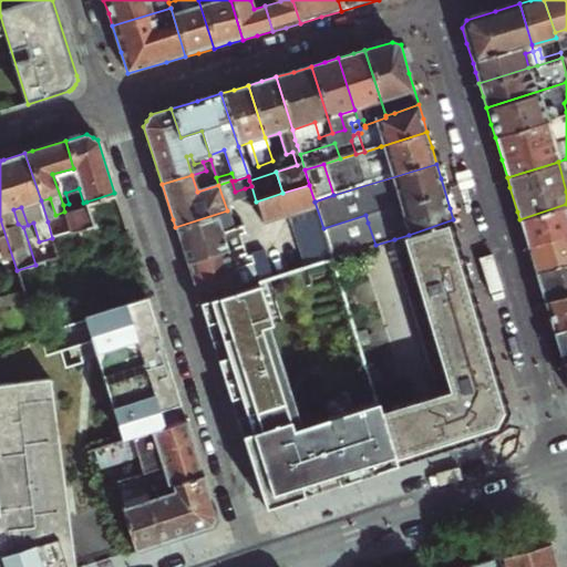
[(290,214),(307,267),(332,259),(323,228),(315,202),(309,185),(282,193),(256,202),(257,205),(263,223),(290,214)]
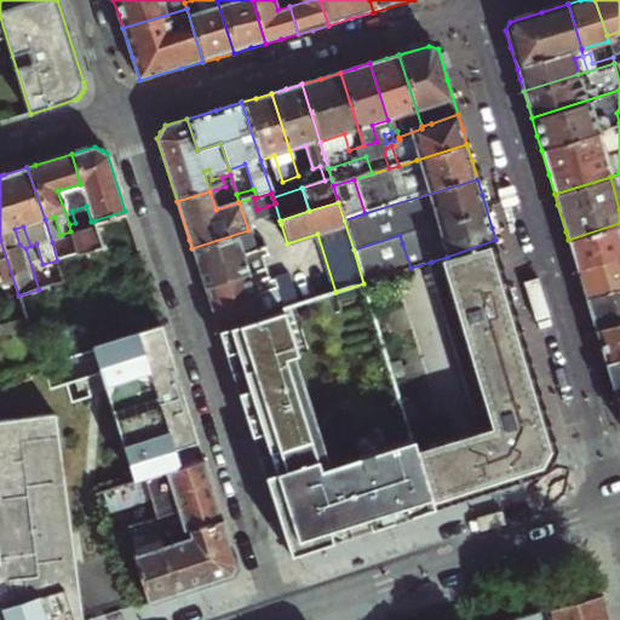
[(275,204),(268,206),(274,225),(281,224),(280,220),(275,204)]
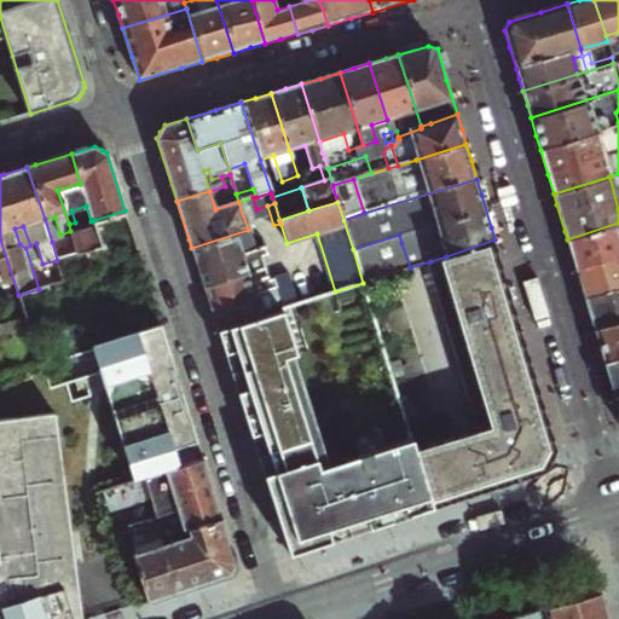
[(73,236),(77,253),(103,244),(94,220),(91,221),(92,225),(71,232),(73,236)]
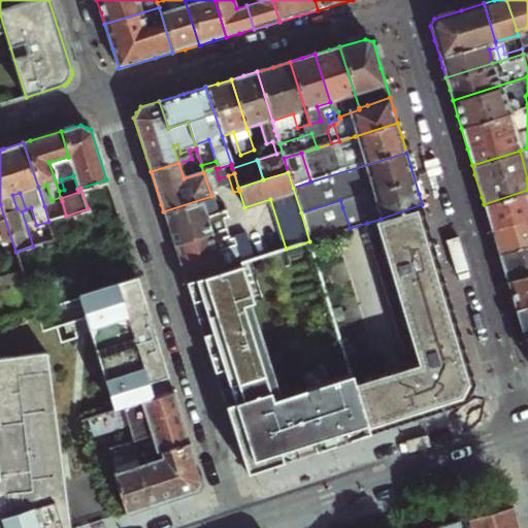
[(527,190),(484,204),(488,219),(491,228),(527,217),(527,190)]
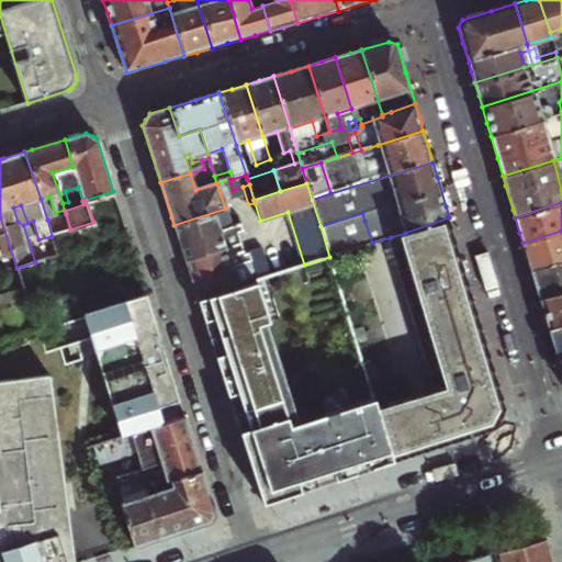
[(179,242),(239,223),(238,217),(233,218),(232,215),(227,216),(225,209),(173,225),(177,235),(179,242)]
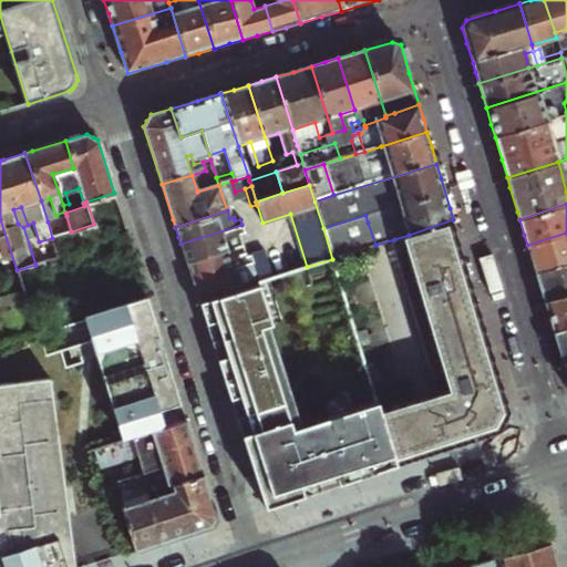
[(366,215),(323,228),(332,259),(375,245),(368,223),(366,215)]
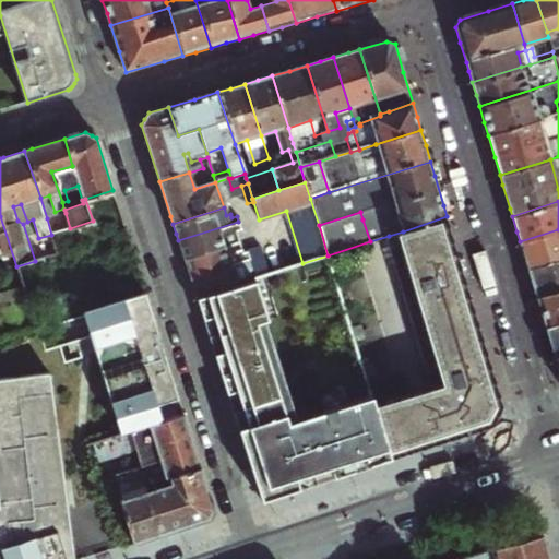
[(70,228),(66,213),(47,218),(51,235),(70,228)]
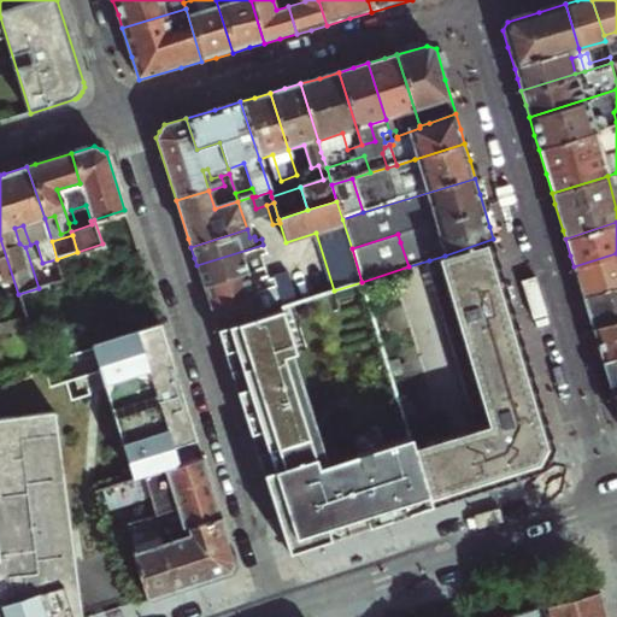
[(0,274),(1,275),(5,274),(12,297),(7,298),(15,318),(0,322),(0,342),(9,369),(40,359),(35,345),(30,328),(18,294),(0,239),(0,274)]
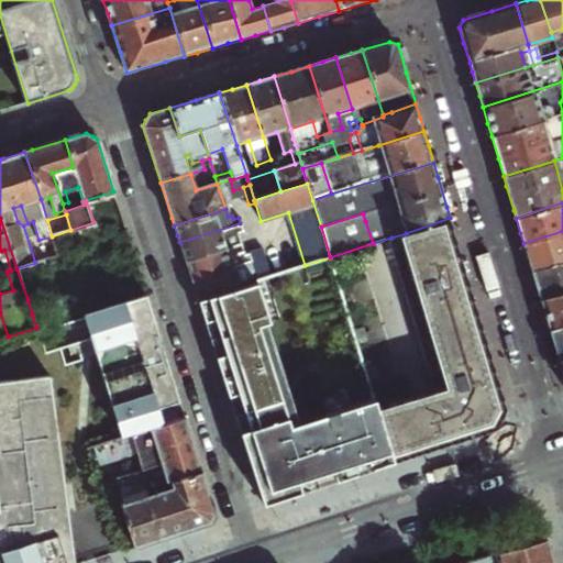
[(406,233),(392,238),(406,289),(466,272),(459,246),(450,218),(406,233)]
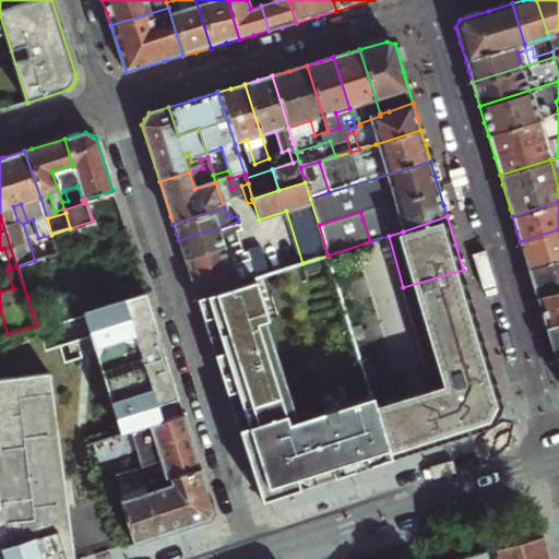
[(241,230),(238,222),(178,240),(181,251),(185,260),(239,242),(236,233),(241,230)]
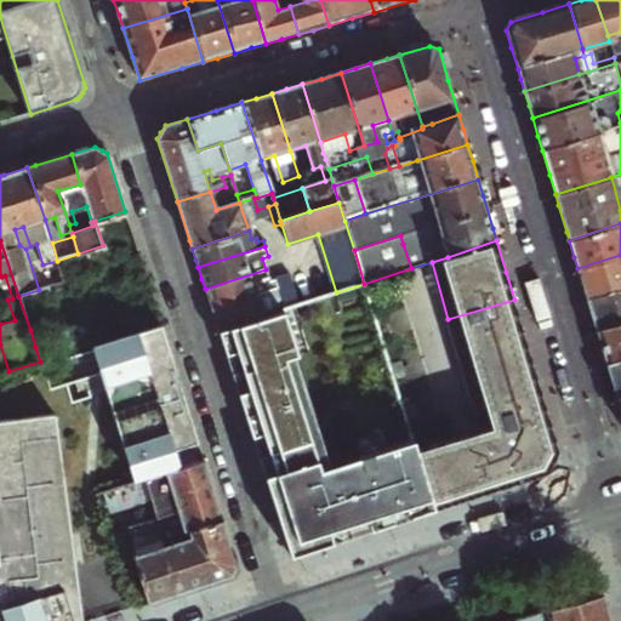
[(620,255),(577,268),(581,280),(586,298),(620,286),(620,255)]
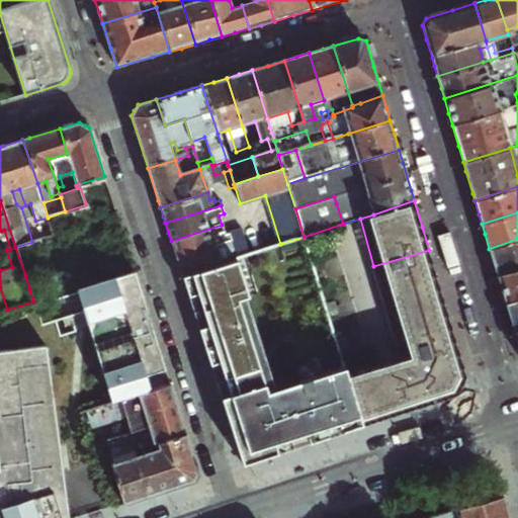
[(222,225),(171,241),(173,249),(176,258),(232,240),(230,233),(225,234),(222,225)]
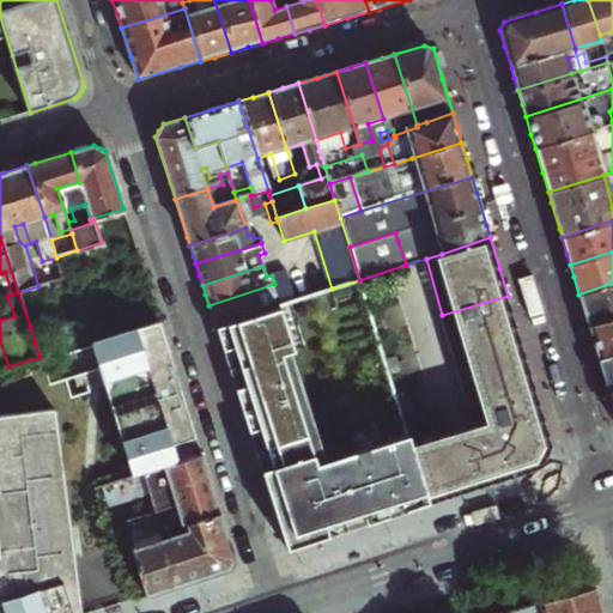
[(272,275),(274,284),(278,293),(272,296),(275,307),(280,305),(296,301),(285,271),(272,275)]
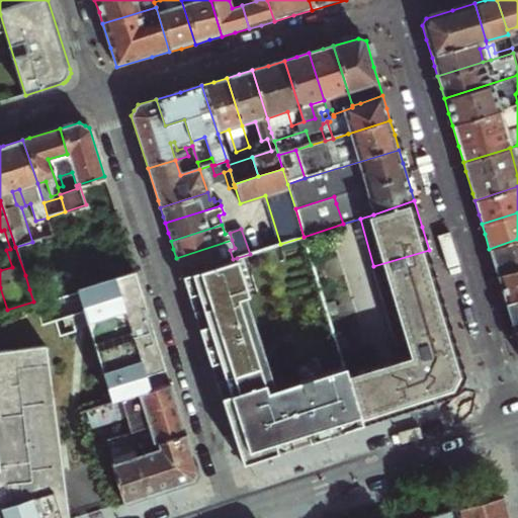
[(497,276),(517,268),(517,239),(489,249),(494,264),(497,276)]
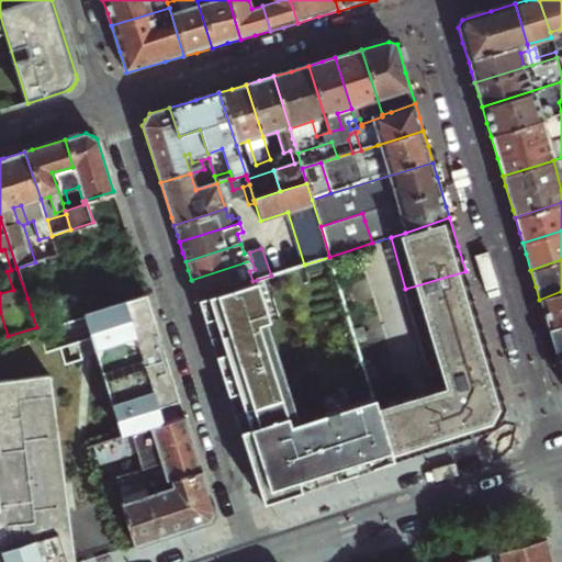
[(251,260),(191,280),(194,291),(198,299),(253,281),(249,271),(255,269),(251,260)]
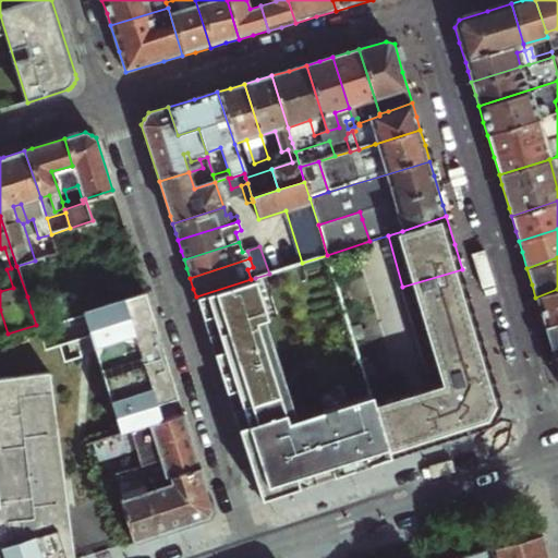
[(466,287),(462,269),(402,287),(408,305),(466,287)]
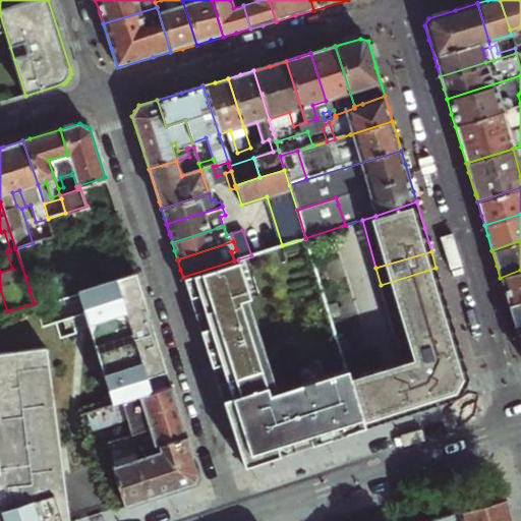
[(250,296),(238,259),(234,261),(183,277),(243,465),(279,454),(364,426),(350,380),(346,368),(276,390),(246,297),(250,296)]
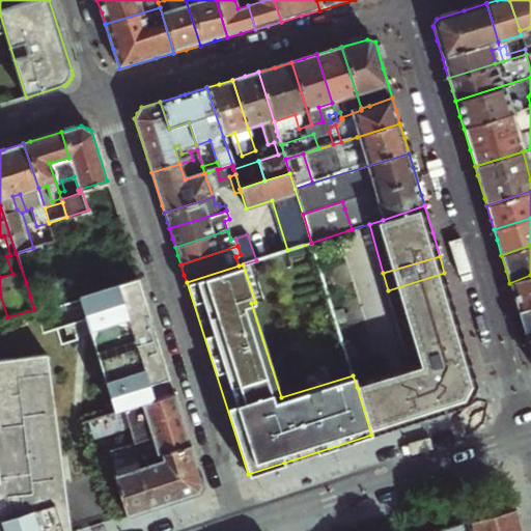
[(460,327),(444,273),(388,290),(412,369),(468,352),(460,327)]
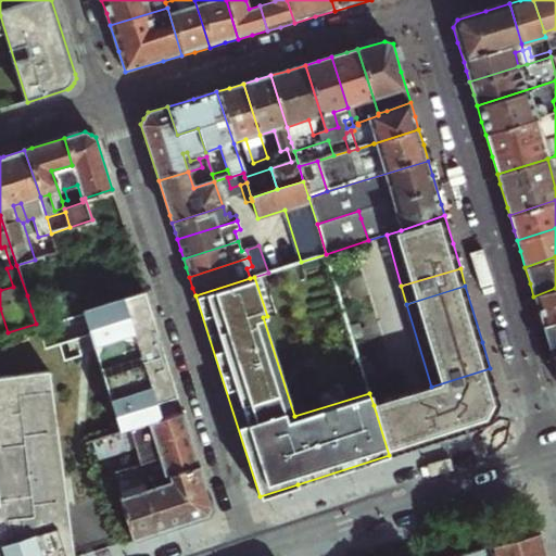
[(555,288),(533,297),(539,313),(542,324),(555,318),(555,288)]
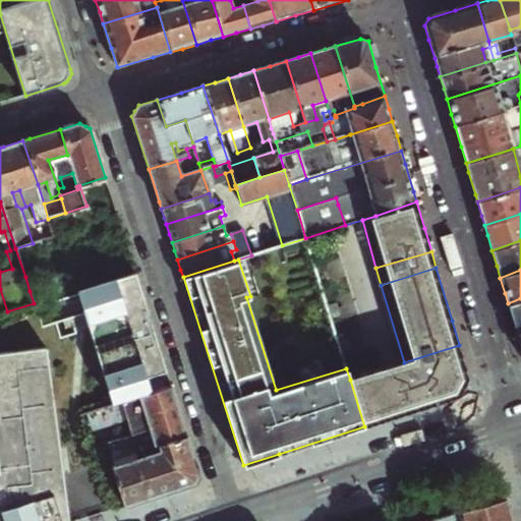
[(139,286),(135,273),(77,290),(113,403),(170,385),(139,286)]
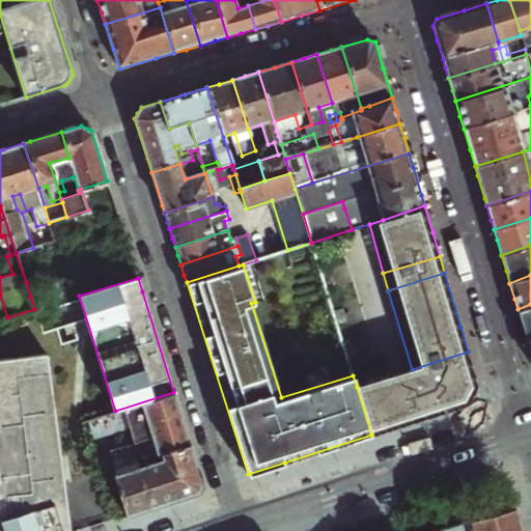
[(530,304),(518,309),(523,327),(526,339),(530,337),(530,304)]
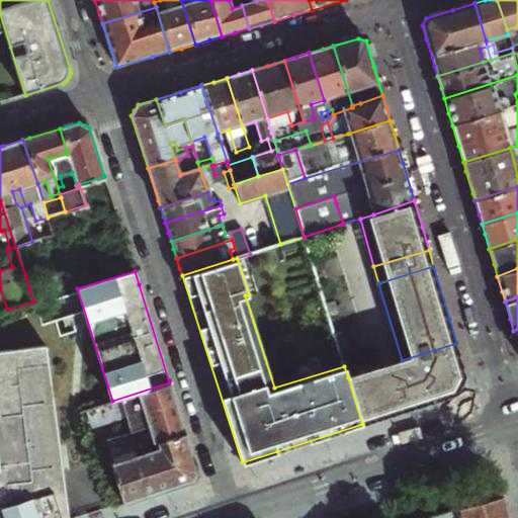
[(456,343),(402,360),(416,407),(461,392),(465,385),(467,381),(456,343)]
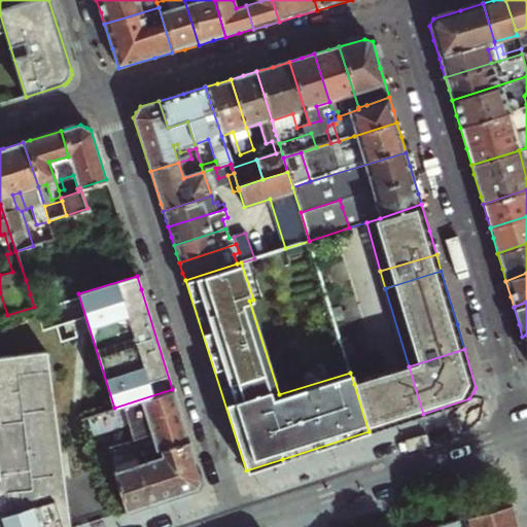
[(0,526),(68,526),(45,351),(0,356),(0,526)]
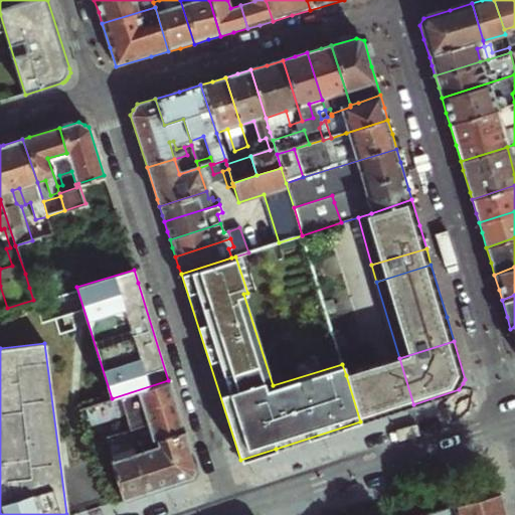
[(399,358),(381,364),(396,409),(413,404),(399,358)]
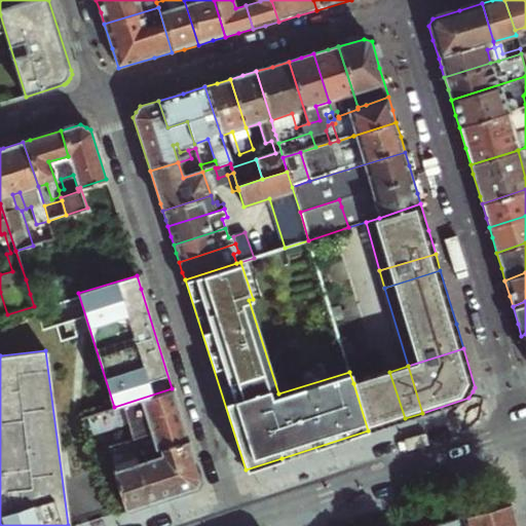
[(389,372),(353,383),(368,430),(388,424),(405,418),(389,372)]
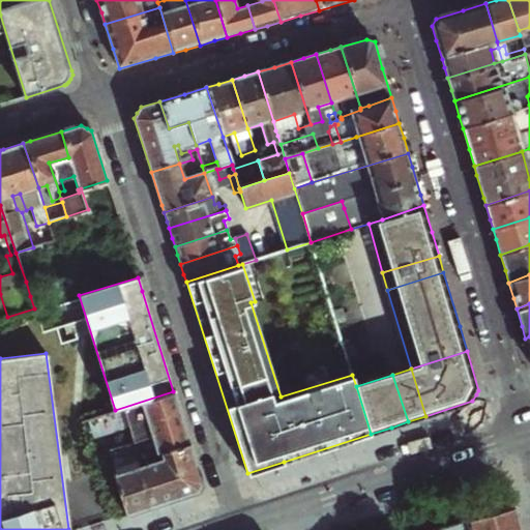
[(115,410),(91,418),(97,435),(127,425),(133,441),(138,440),(151,435),(157,454),(189,444),(180,415),(173,391),(115,410)]
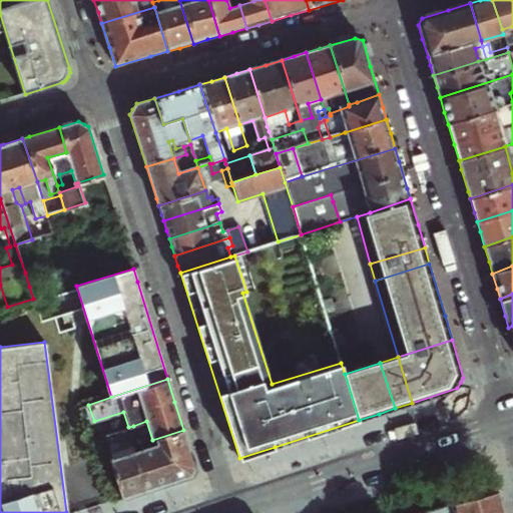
[(85,424),(94,421),(88,405),(80,408),(85,424)]
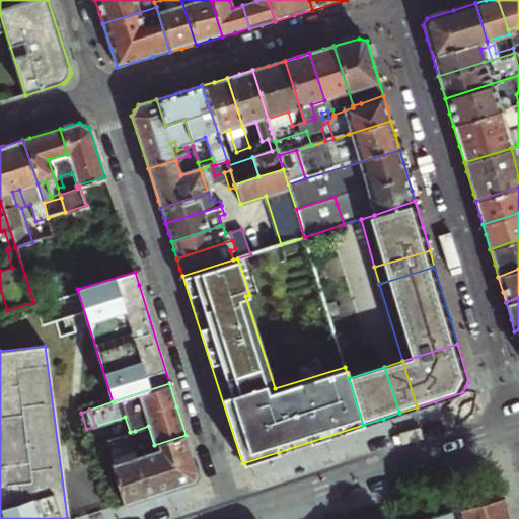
[(148,426),(135,431),(142,453),(156,449),(169,489),(194,480),(196,477),(198,473),(186,435),(154,445),(148,426)]
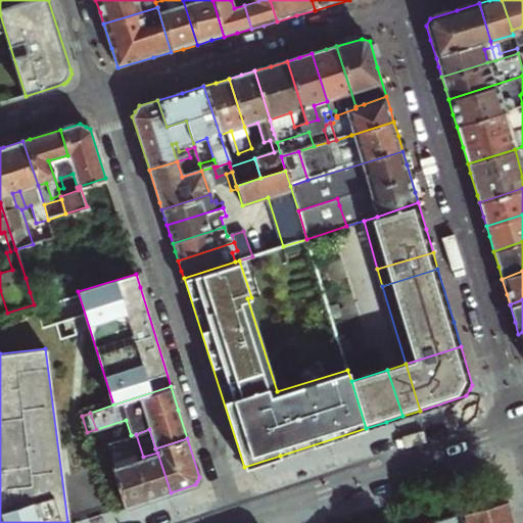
[(131,435),(126,437),(146,501),(159,496),(171,492),(157,453),(143,457),(136,434),(131,435)]
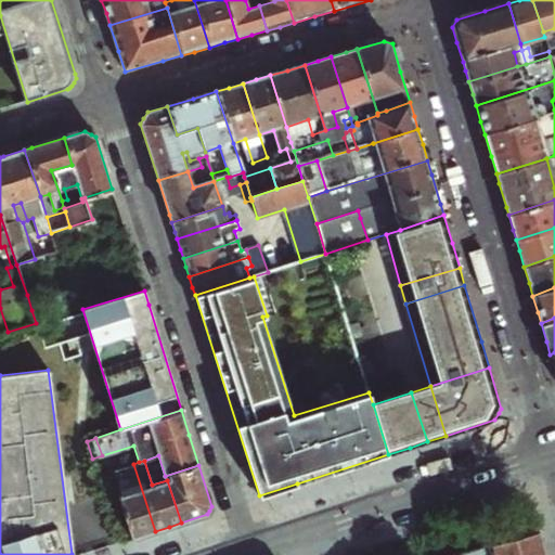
[(133,464),(112,470),(118,491),(117,492),(131,539),(142,536),(155,531),(133,464)]
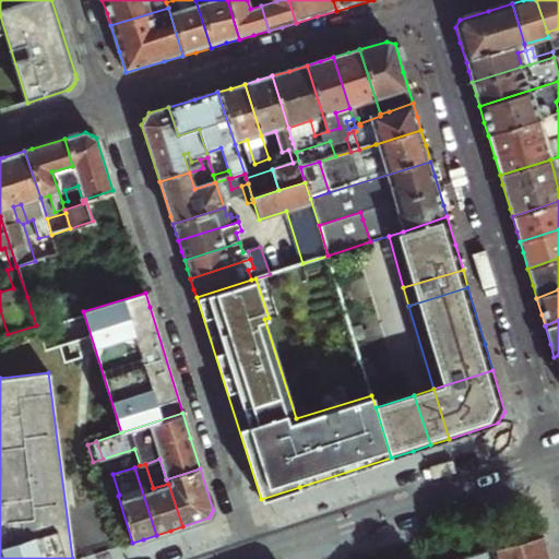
[(548,558),(546,550),(542,535),(460,558),(548,558)]
